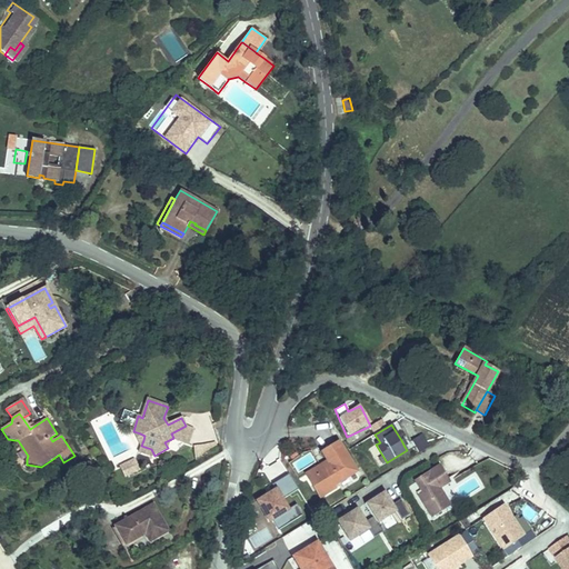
[(188,446),(193,429),(186,426),(171,433),(173,438),(175,440),(188,446)]
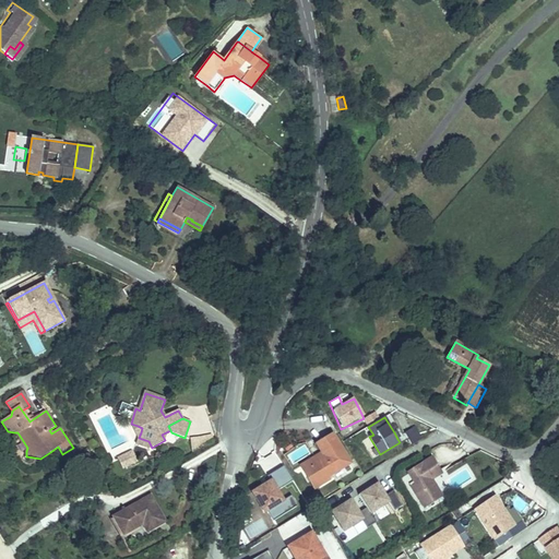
[(141,432),(142,428),(138,426),(131,424),(139,438),(141,432)]
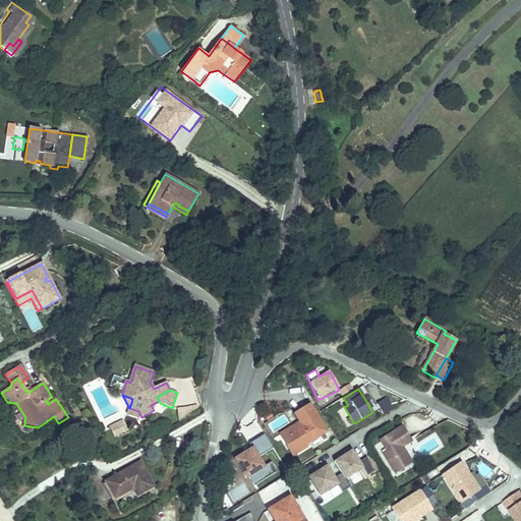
[(25,417),(16,403),(13,403),(24,420),(25,417)]
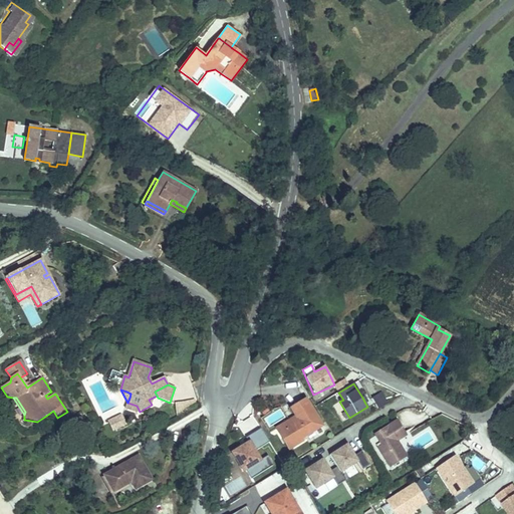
[(302,439),(322,426),(306,400),(291,409),(296,417),(298,421),(279,434),(285,444),(289,442),(293,448),(303,442),(302,439)]
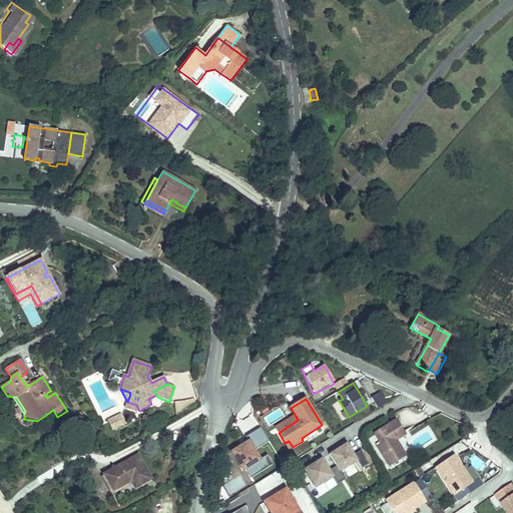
[(139,411),(136,405),(127,402),(125,409),(135,412),(136,412),(139,411)]
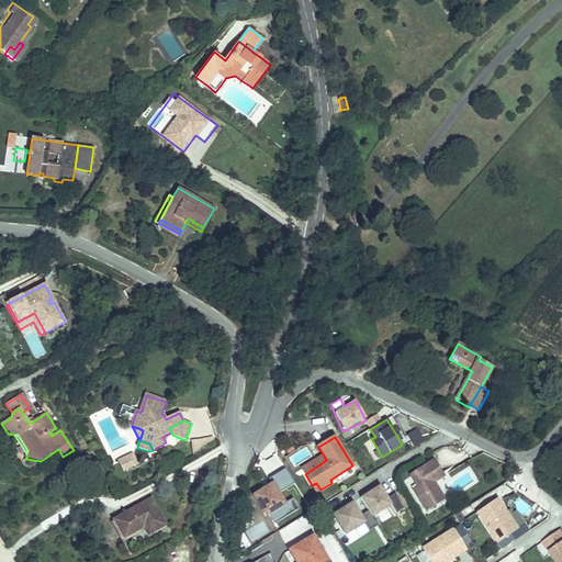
[(134,460),(132,454),(120,461),(122,467),(134,460)]
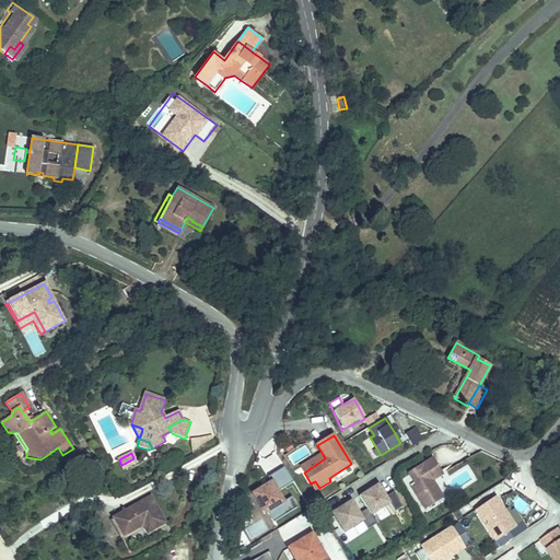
[(325,458),(323,454),(301,467),(304,473),(325,458)]
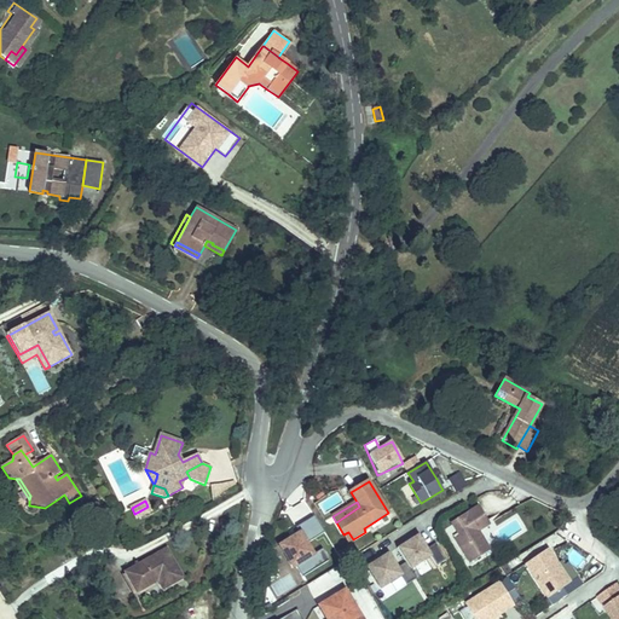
[(307,503),(288,509),(293,524),(312,518),(307,503)]
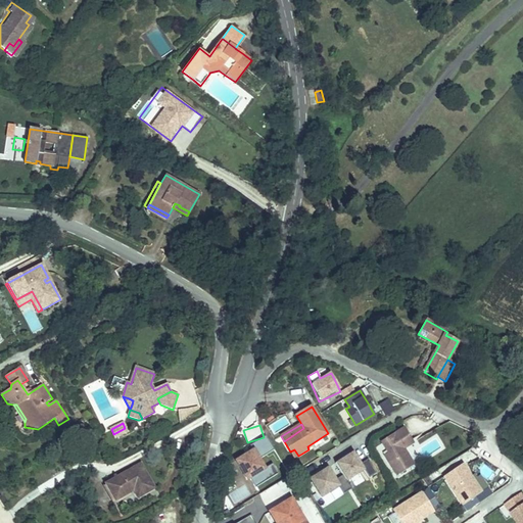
[(115,438),(127,432),(125,428),(113,434),(115,438)]
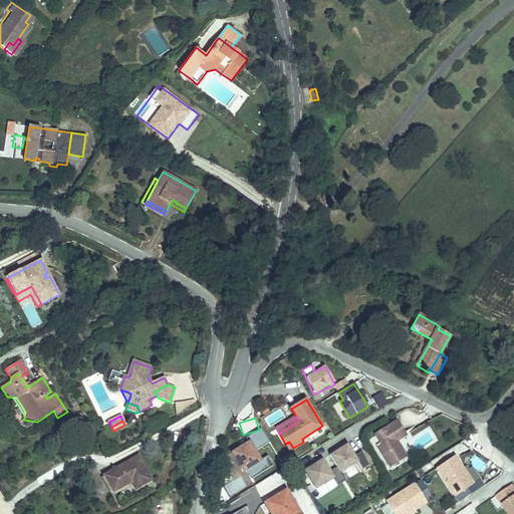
[(406,436),(397,421),(373,435),(379,445),(376,448),(389,468),(406,457),(396,442),(406,436)]
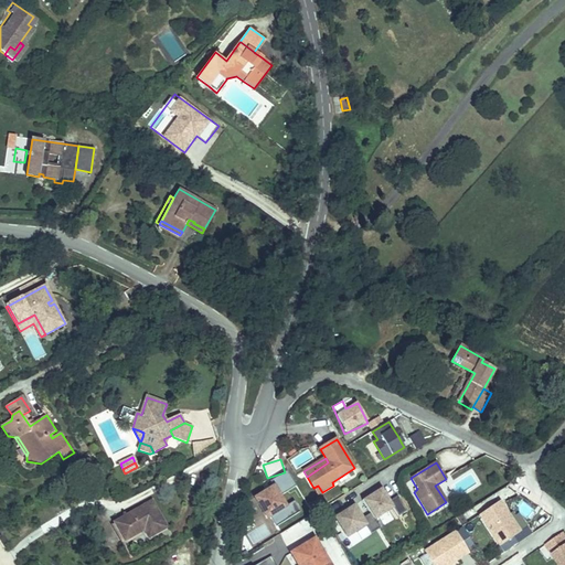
[(252,499),(265,522),(273,518),(277,525),(301,512),(289,491),(296,487),(287,472),(270,482),(273,486),(252,499)]
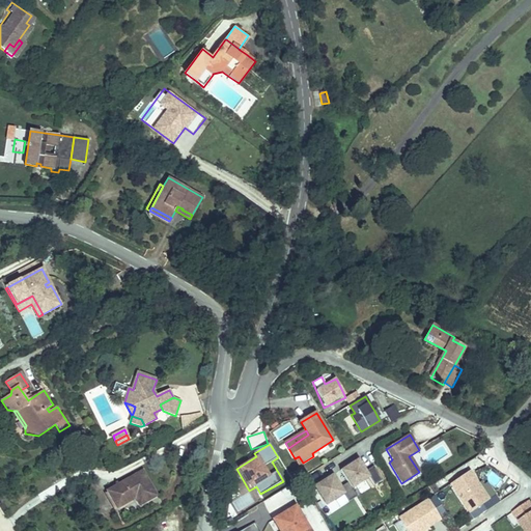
[(367,470),(360,458),(342,470),(354,487),(371,476),(376,484),(384,480),(374,466),(367,470)]
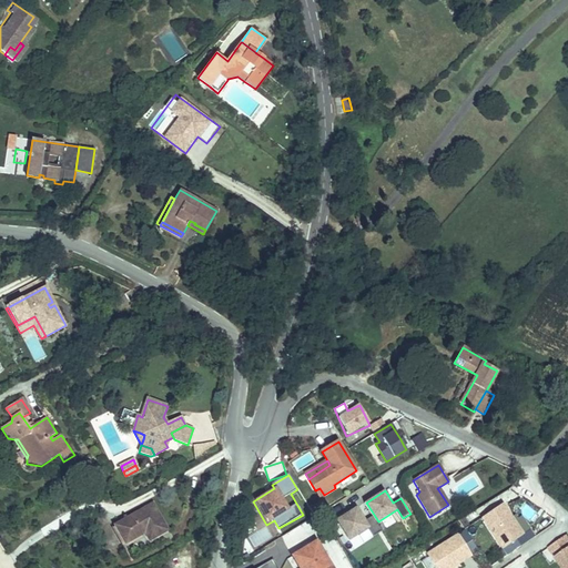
[(314,517),(327,509),(322,500),(310,508),(314,517)]
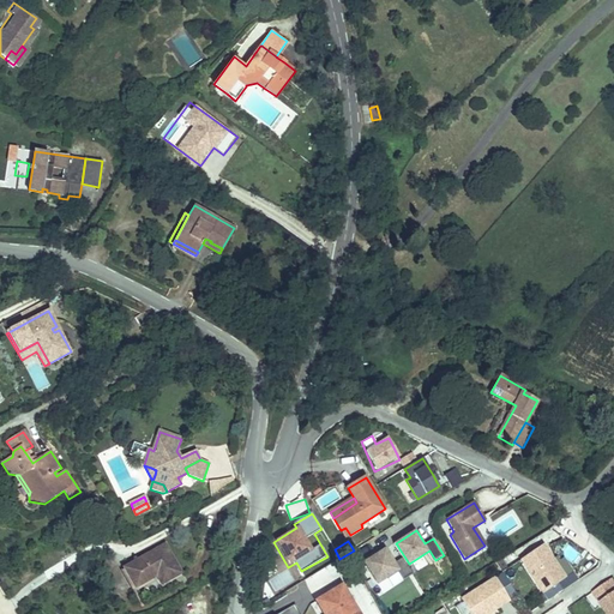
[(524,559),(547,591),(570,577),(547,543),(524,559)]
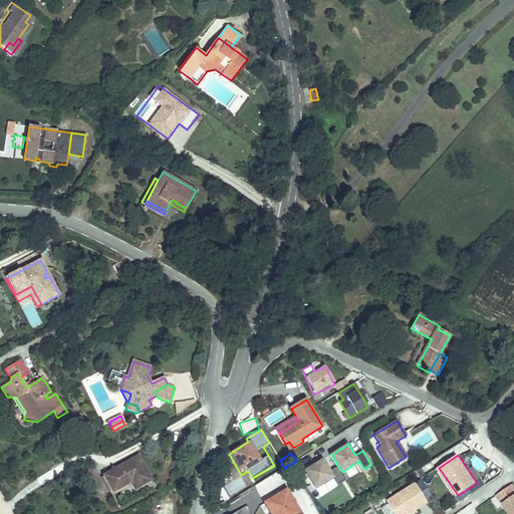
[(152,480),(138,457),(103,477),(113,493),(131,483),(136,490),(152,480)]
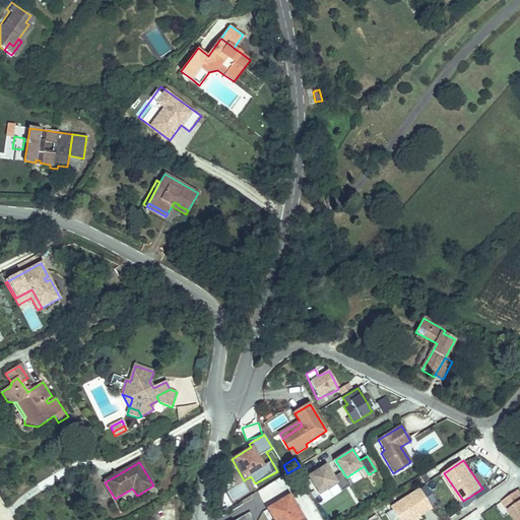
[(328,465),(310,475),(321,494),(339,482),(343,491),(350,485),(342,471),(335,476),(328,465)]
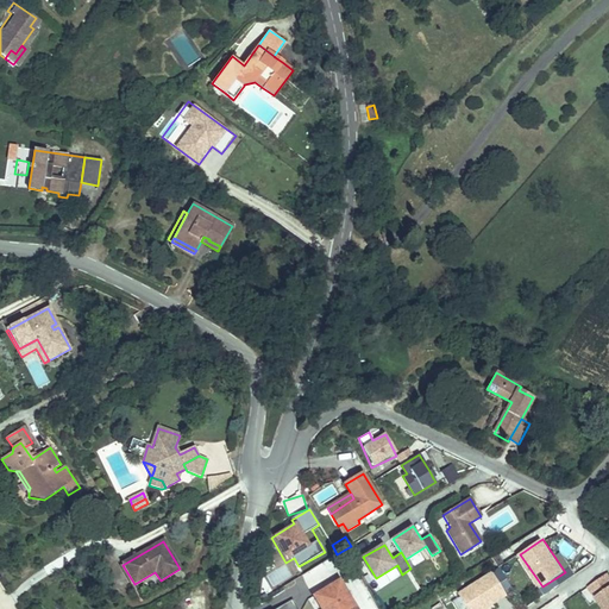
[(267,576),(271,586),(292,576),(287,565),(267,576)]
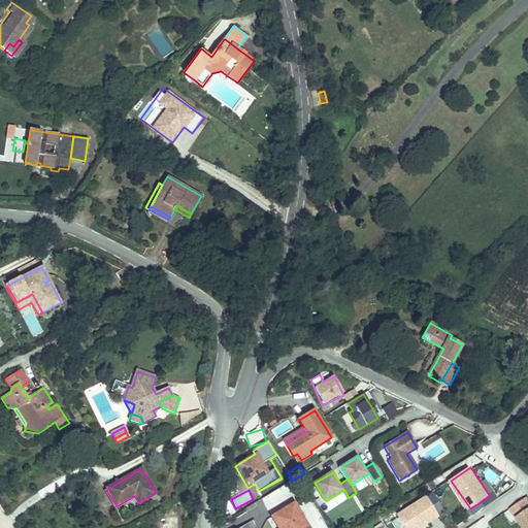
[(399,514),(407,527),(420,527),(440,516),(428,495),(399,514)]
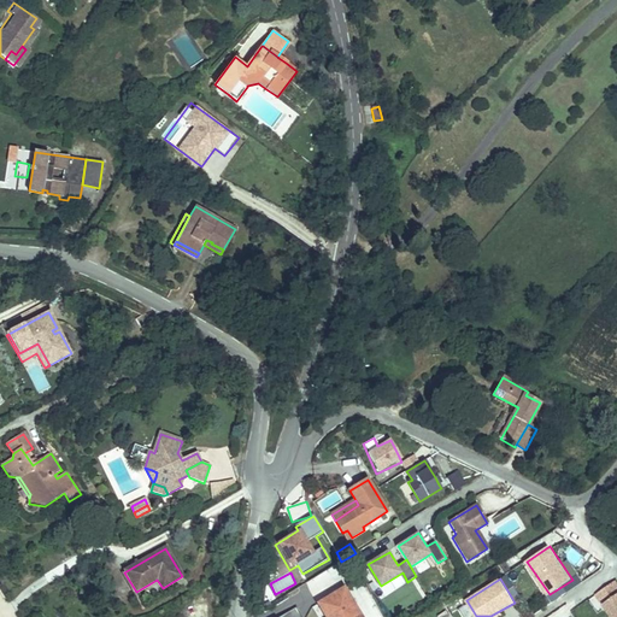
[(360,616),(354,605),(364,599),(353,582),(321,603),(322,603),(329,616),(360,616)]
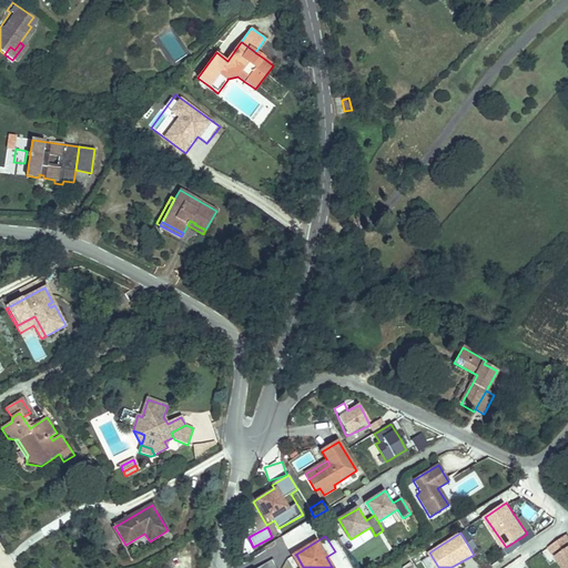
[(567,567),(567,536),(551,547),(566,567),(567,567)]
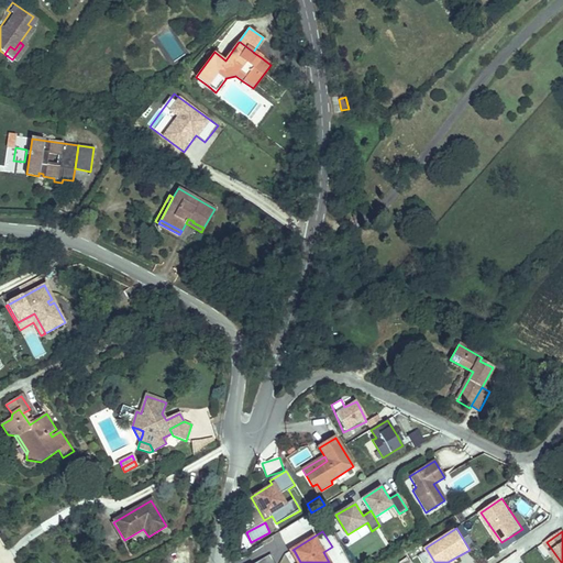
[(300,562),(294,550),(293,550),(289,551),(297,562),(296,562),(300,562)]
